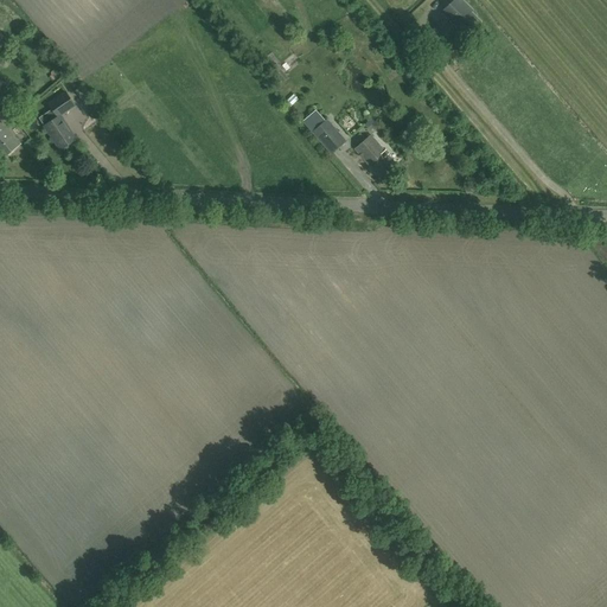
[(467,33),(479,23),(471,14),(473,11),(462,0),(453,0),(441,12),(453,25),(455,23),(467,33)]
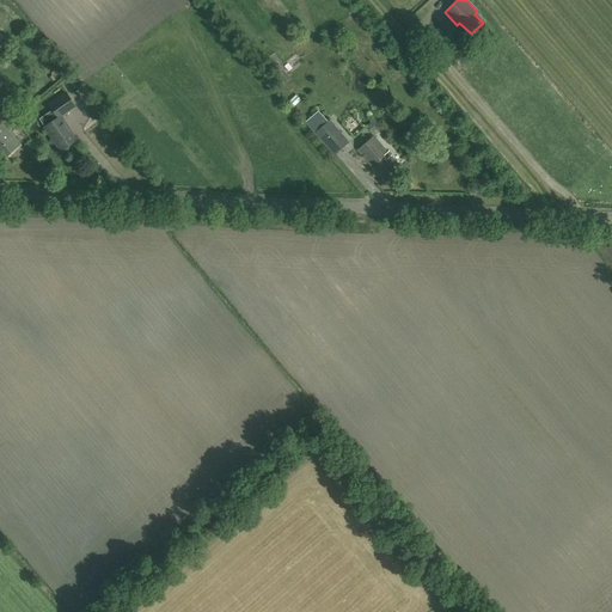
[(442,38),(447,34),(440,28),(435,31),(442,38)]
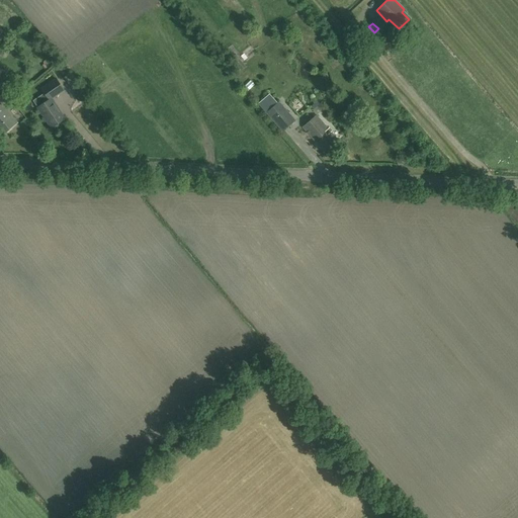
[(245,81),(249,86),(255,80),(251,76),(245,81)]
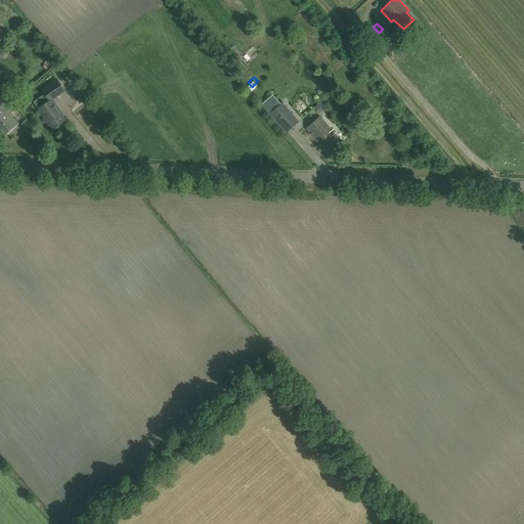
[(51,129),(52,128),(55,129),(58,127),(58,125),(66,120),(52,100),(52,97),(63,90),(57,80),(42,90),(45,94),(34,101),(51,129)]
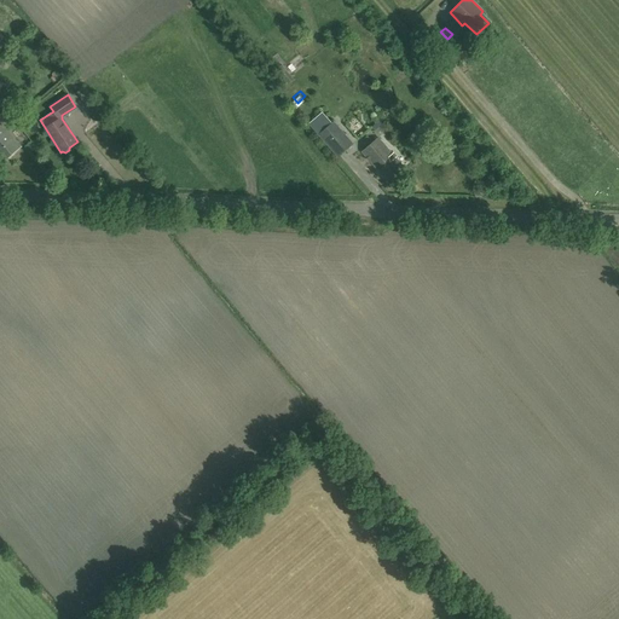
[(0,160),(1,162),(19,146),(0,122),(0,160)]
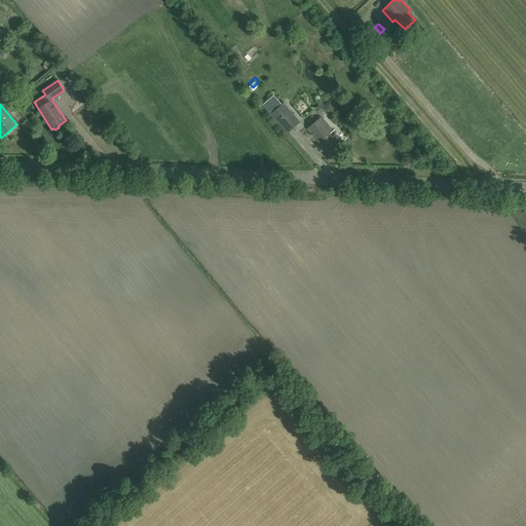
[(287,133),(299,122),(283,104),(270,115),(287,133)]
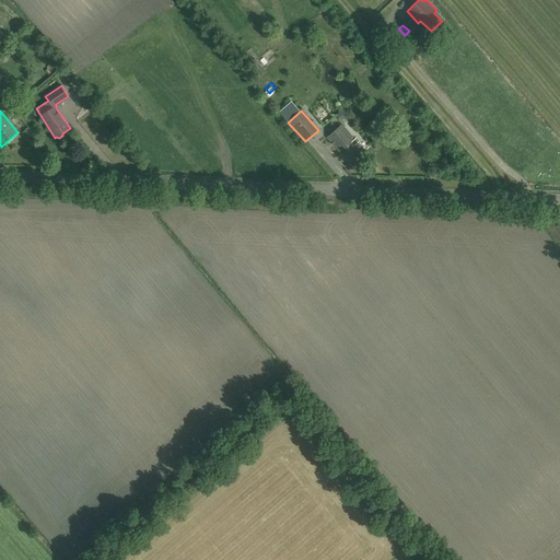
[(350,164),(365,151),(341,125),(327,138),(350,164)]
